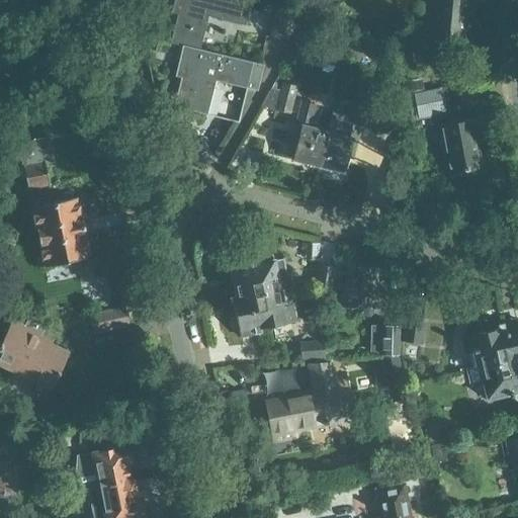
[(199,51),(199,50),(207,18),(245,27),(251,0),(181,0),(171,44),(182,47),(199,51)]
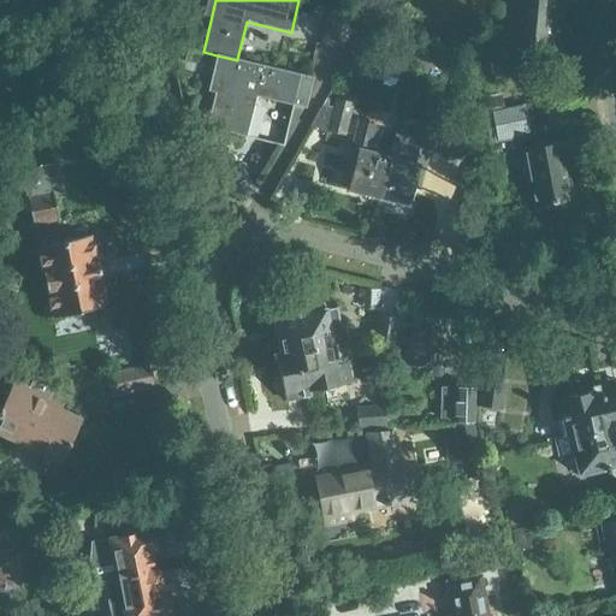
[(344,0),(344,5),(368,11),(371,0),(344,0)]
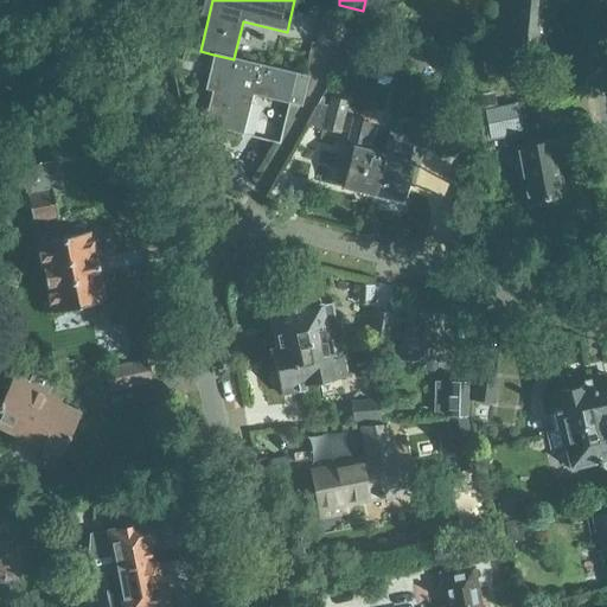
[(508,0),(505,43),(545,46),(549,0),(508,0)]
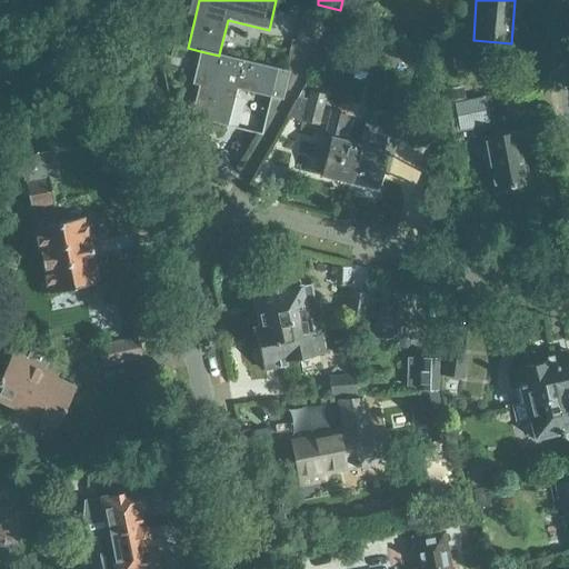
[(306,7),(299,37),(318,41),(325,12),(306,7)]
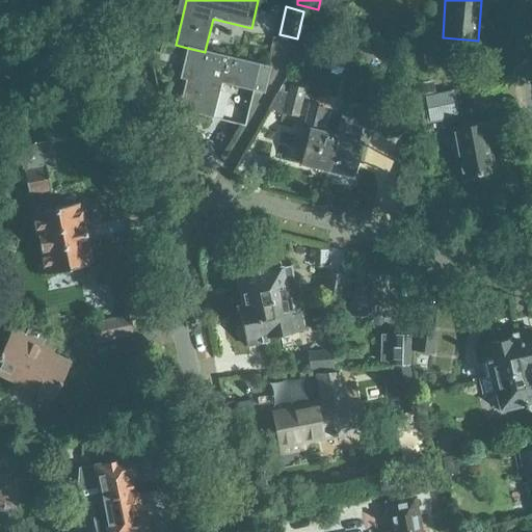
[(205,52),(187,48),(184,59),(190,61),(179,109),(208,116),(216,82),(265,94),(271,67),(205,51),(205,52)]
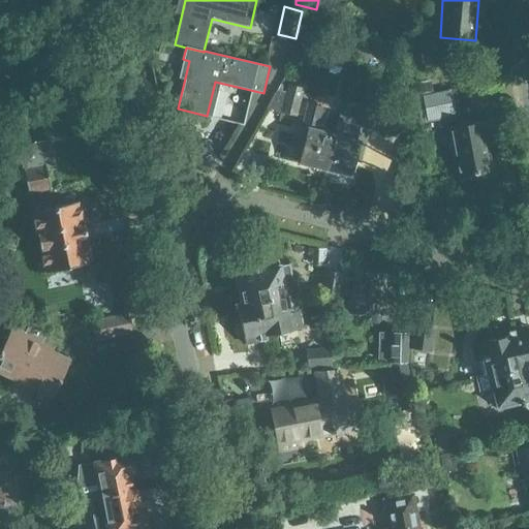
[(288,93),(283,112),(296,115),(303,90),(289,86),(288,93)]
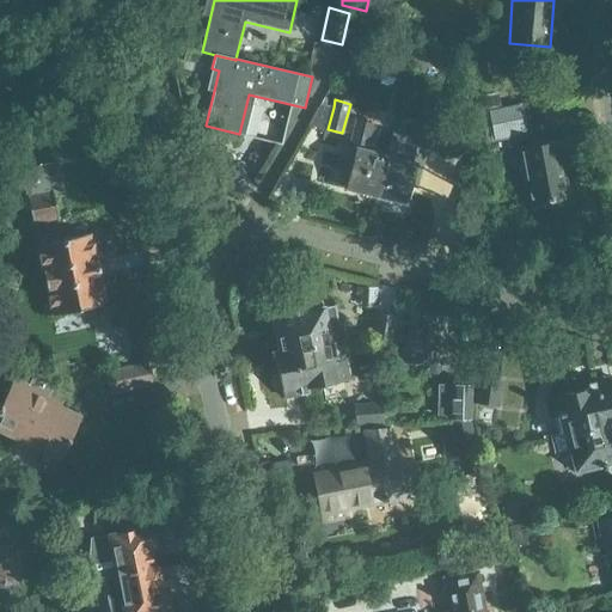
[(320,104),(310,124),(328,129),(334,108),(320,104)]
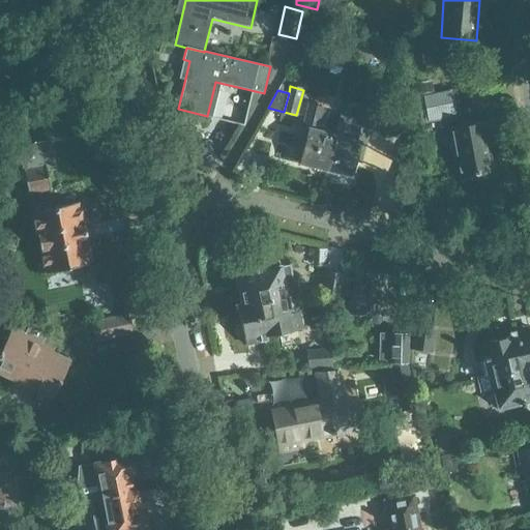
[(420,116),(429,114),(429,120),(457,116),(452,90),(417,95),(420,116)]
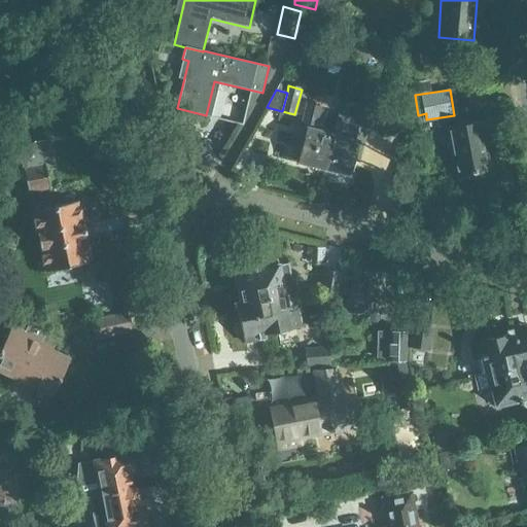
[(324,169),(334,135),(321,132),(327,109),(309,104),(300,138),(293,137),(287,157),(309,164),(309,165),(324,169)]
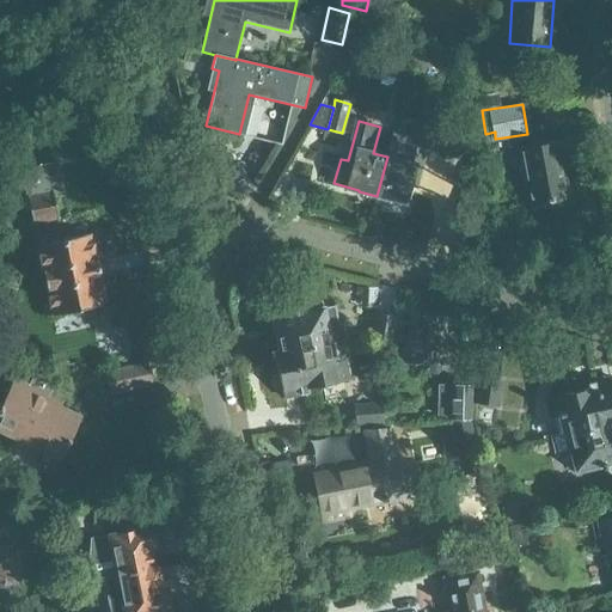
[(445,128),(438,158),(452,161),(459,133),(459,132),(460,126),(447,122),(446,129),(445,128)]
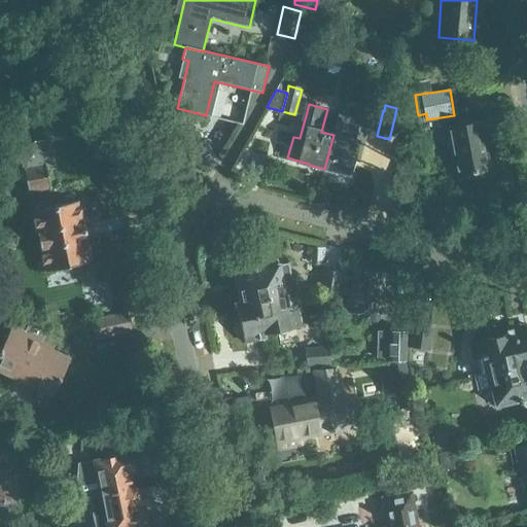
[(346,138),(334,135),(324,169),(339,173),(340,172),(349,174),(355,149),(354,149),(356,142),(363,144),(370,120),(351,115),(346,138)]
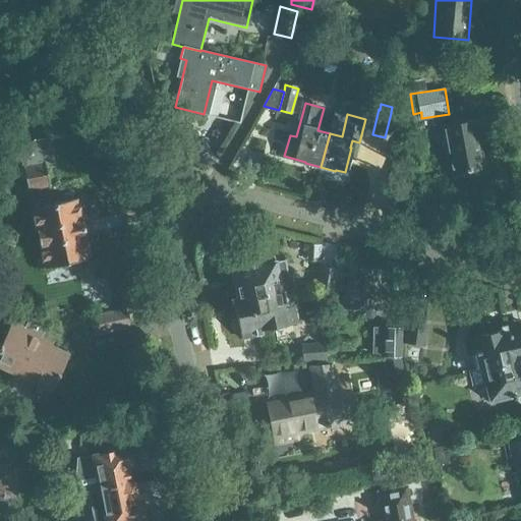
[(476,120),(443,126),(451,175),(484,169),(476,120)]
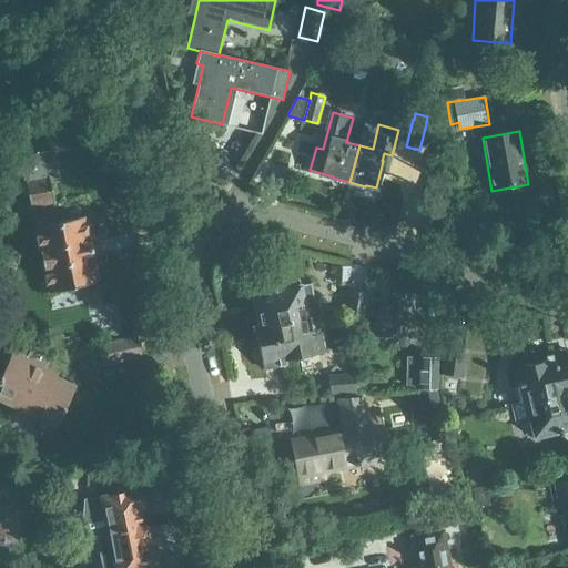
[(217,145),(208,151),(213,161),(223,155),(217,145)]
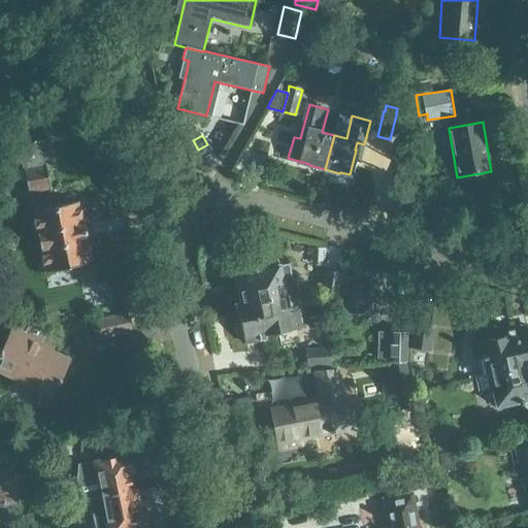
[(20,146),(22,158),(24,169),(29,193),(52,189),(46,166),(55,164),(50,140),(20,146)]
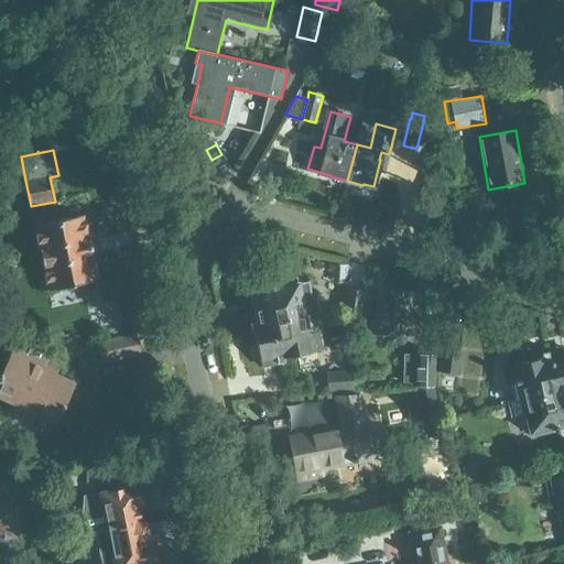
[(97,255),(88,213),(58,219),(57,213),(33,218),(34,225),(30,226),(35,251),(40,250),(50,290),(98,280),(97,274),(100,268),(99,261),(94,258),(93,256),(97,255)]
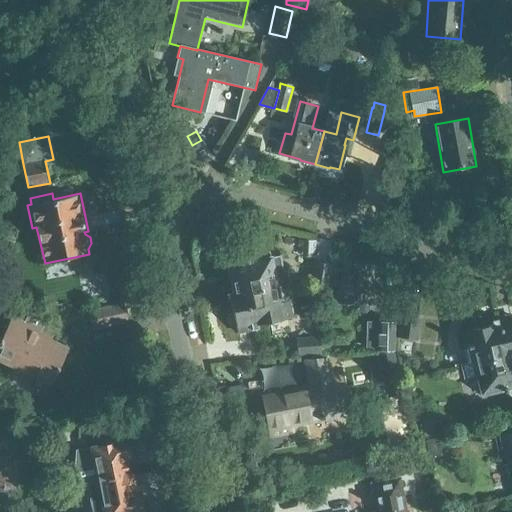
[(16,233),(3,230),(1,239),(14,242),(16,233)]
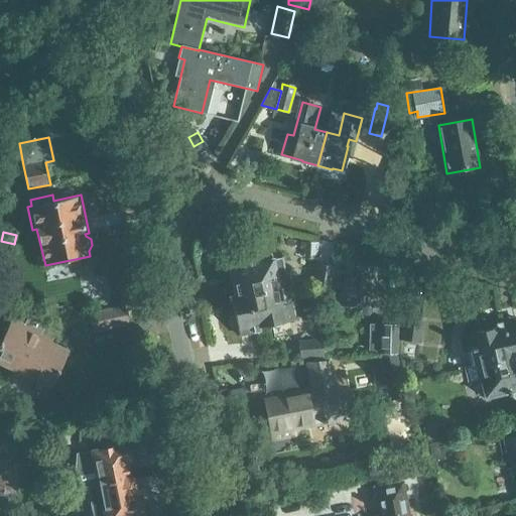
[(231,298),(278,289),(283,288),(280,275),(276,276),(272,255),(247,259),(247,258),(246,256),(245,255),(244,254),(242,253),(241,253),(239,253),(237,253),(235,254),(234,255),(233,256),(232,258),(232,259),(232,260),(231,261),(232,268),(231,268),(235,286),(229,287),(231,298)]
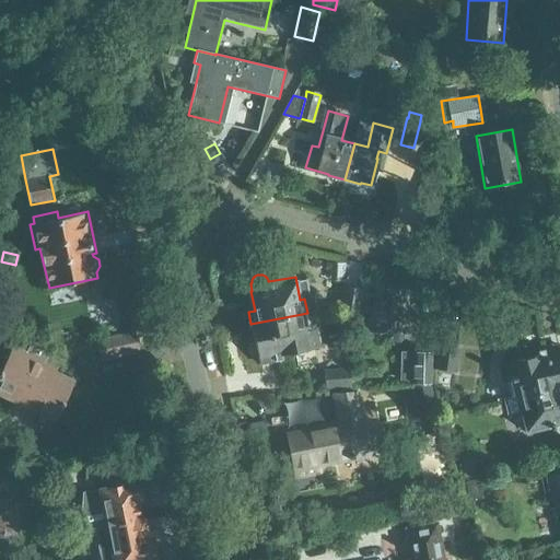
[(341,312),(358,315),(362,290),(347,287),(341,312)]
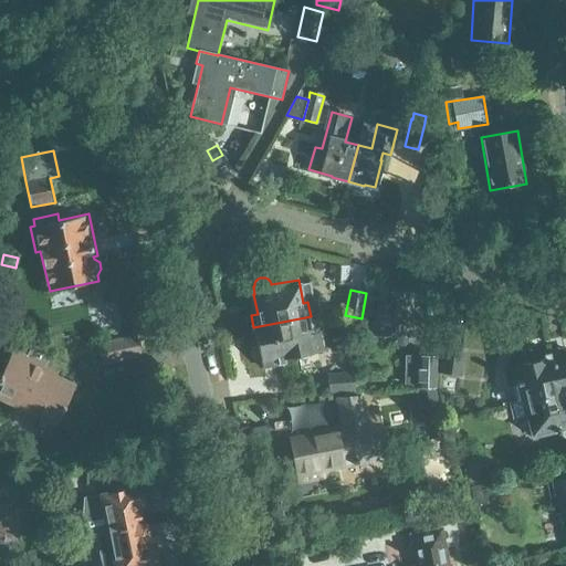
[(376,314),(375,333),(420,335),(421,308),(410,308),(411,294),(391,293),(391,300),(380,299),(379,314),(376,314)]
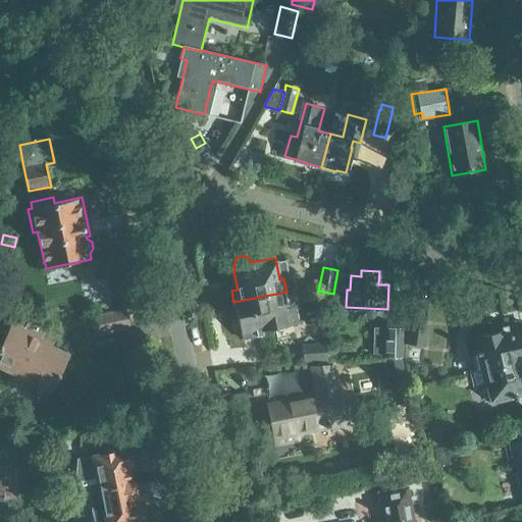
[(338,271),(335,291),(342,292),(342,284),(345,284),(346,272),(338,271)]
